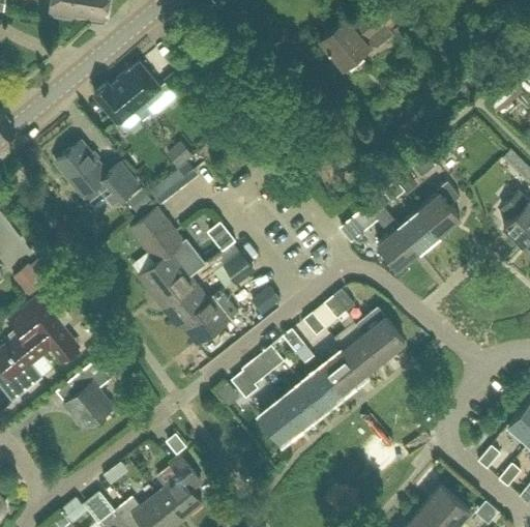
[(104,19),(108,0),(107,0),(49,0),(47,15),(68,19),(69,12),(104,19)]
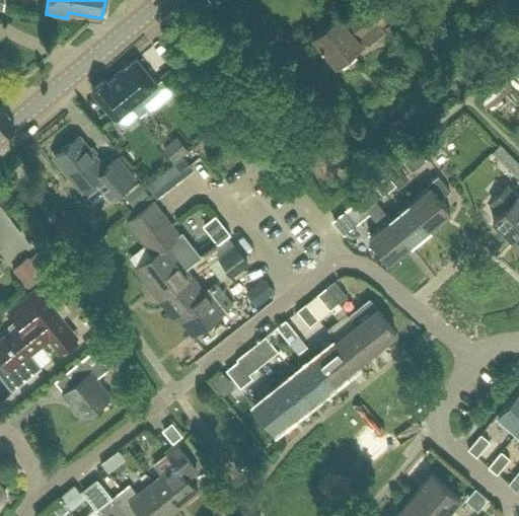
[(357,40),(364,33),(370,40),(375,41),(384,32),(395,46),(406,37),(392,20),(386,14),(387,13),(375,0),(367,0),(361,5),(364,8),(345,24),(338,16),(312,38),(336,65),(361,44),(357,40)]
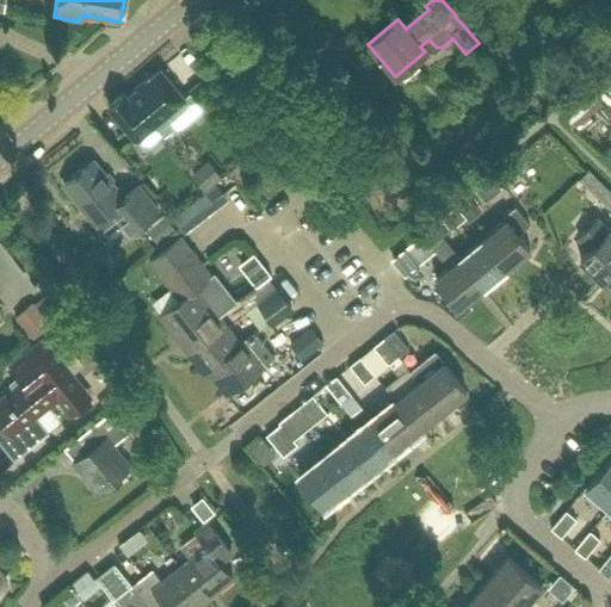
[(177,130),(196,115),(203,109),(207,113),(229,94),(211,75),(190,93),(191,94),(184,100),(159,72),(129,98),(125,94),(107,109),(136,142),(137,142),(143,149),(160,135),(156,131),(168,121),(177,130)]
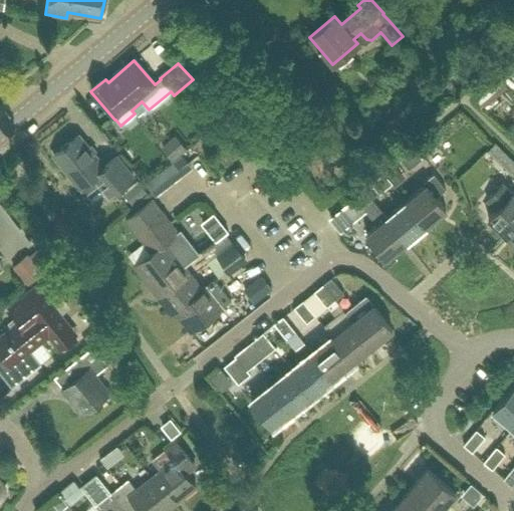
[(54,155),(79,187),(85,194),(97,184),(108,197),(134,177),(116,157),(104,167),(78,135),(54,155)]
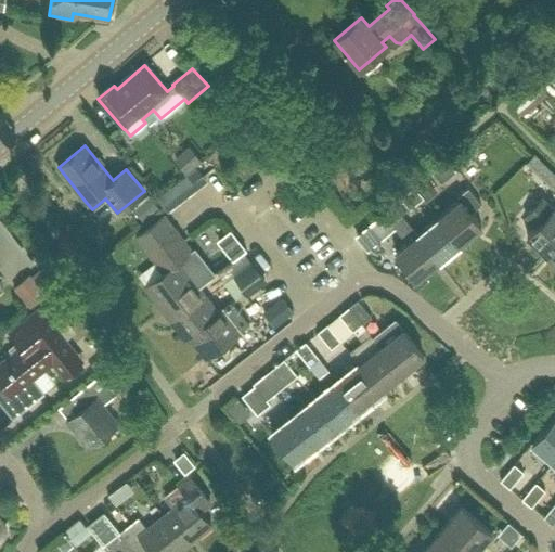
[(440,184),(454,174),(444,163),(430,175),(440,184)]
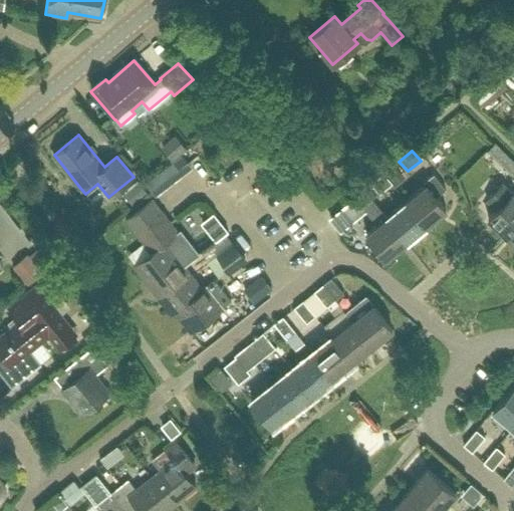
[(173,164),(145,185),(155,198),(182,176),(173,164)]
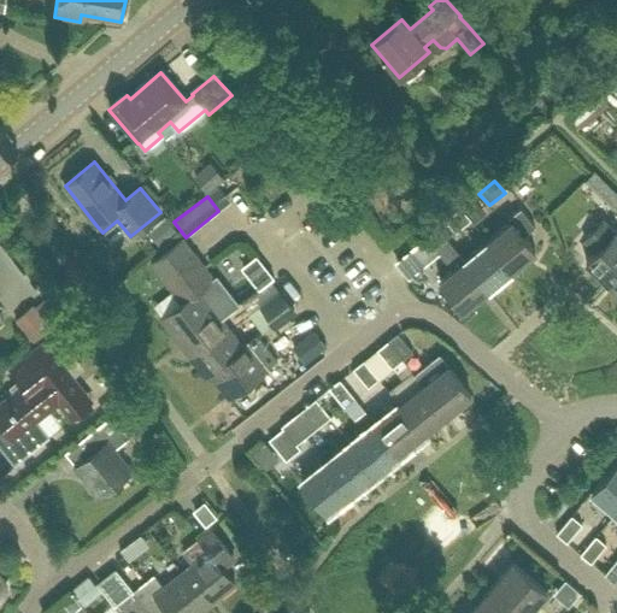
[(512,269),(535,249),(523,234),(535,224),(521,207),(509,217),(511,220),(488,240),(512,269)]
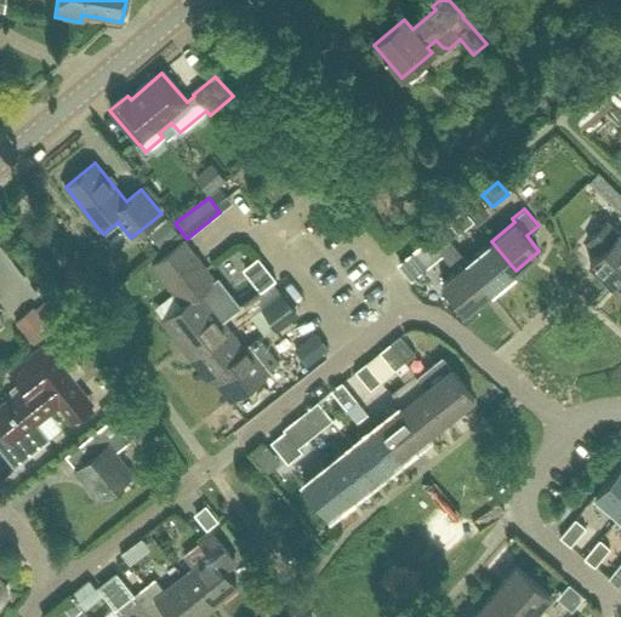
[(456,235),(472,223),(462,211),(446,223),(456,235)]
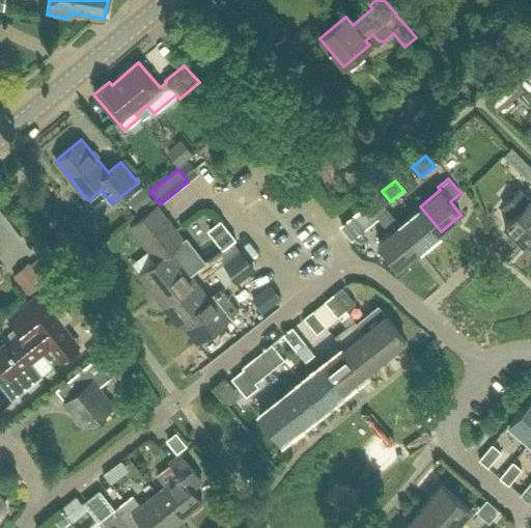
[(530,200),(528,198),(519,188),(502,204),(512,215),(503,223),(523,242),(530,233),(530,200)]
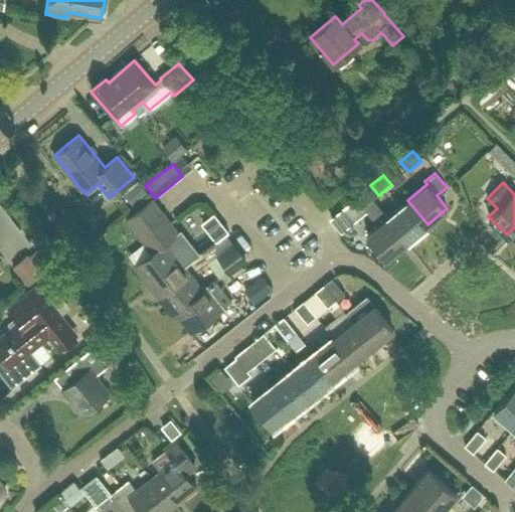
[(135,202),(145,193),(138,184),(127,193),(135,202)]
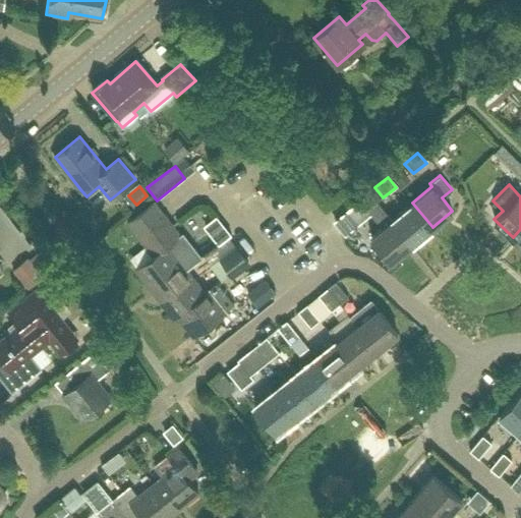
[(371,236),(392,261),(412,243),(392,219),(369,191),(349,209),(357,219),(368,210),(383,227),(371,236)]
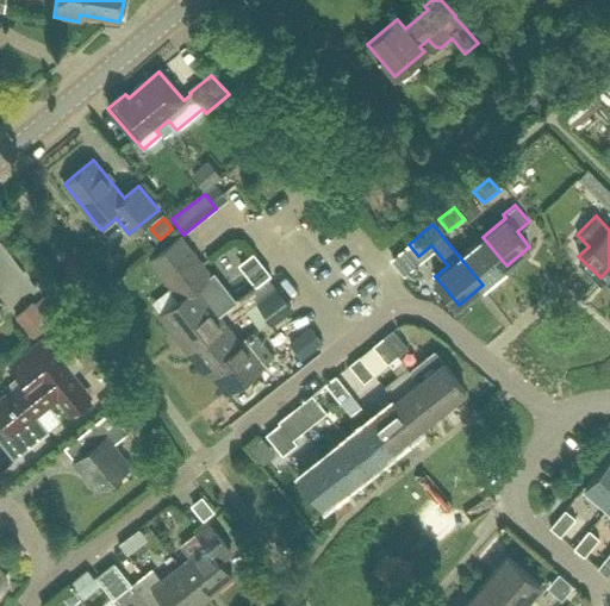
[(218,314),(197,287),(211,276),(179,236),(148,260),(179,300),(157,316),(180,345),(218,314)]
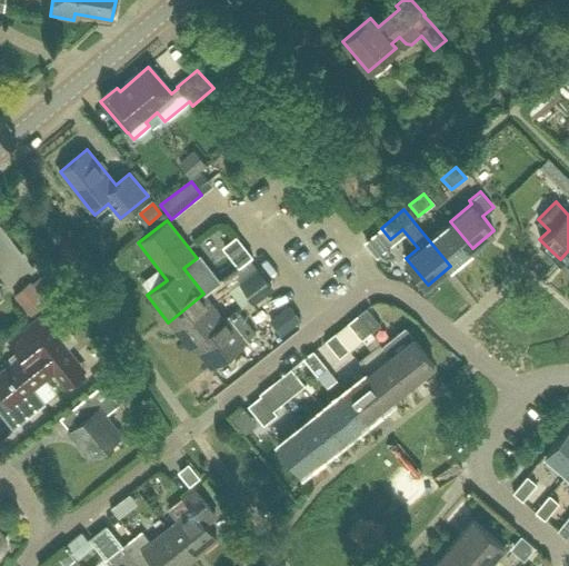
[(289,221),(275,230),(282,242),(297,234),(289,221)]
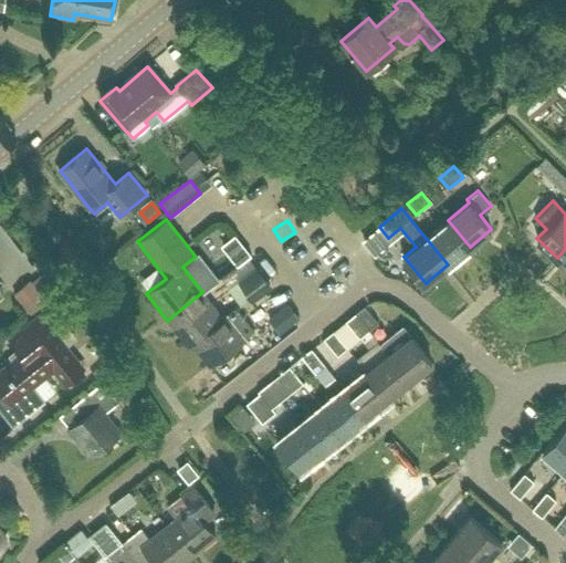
[(470,247),(448,220),(426,238),(448,264),(470,247)]
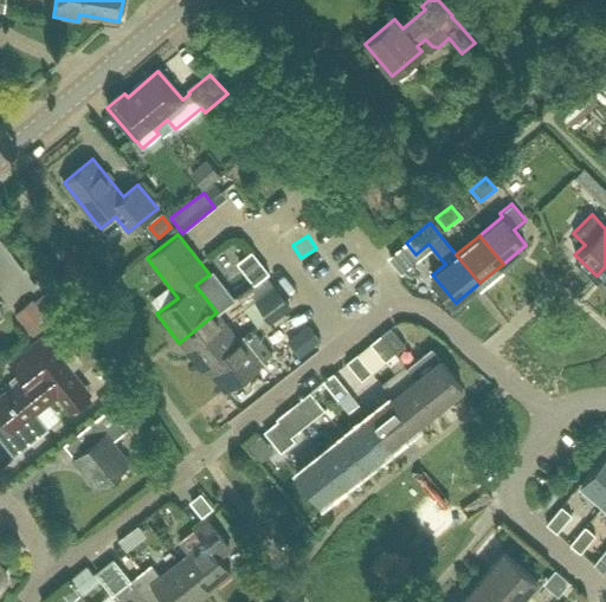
[(255,298),(269,318),(288,303),(274,284),(255,298)]
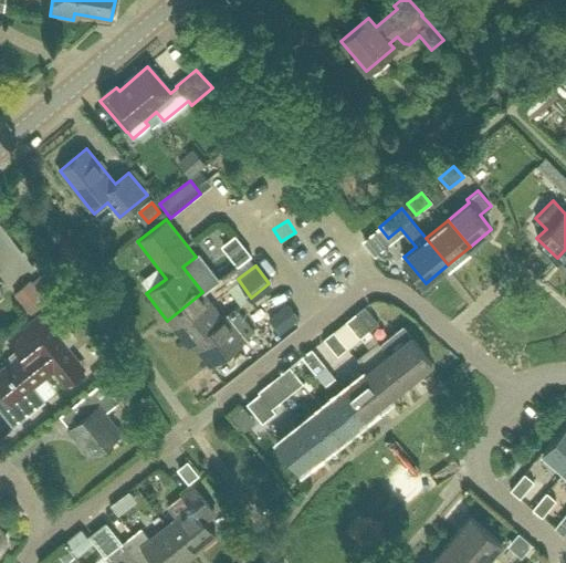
[(28,283),(13,295),(30,316),(44,304),(46,302),(30,282),(28,283)]
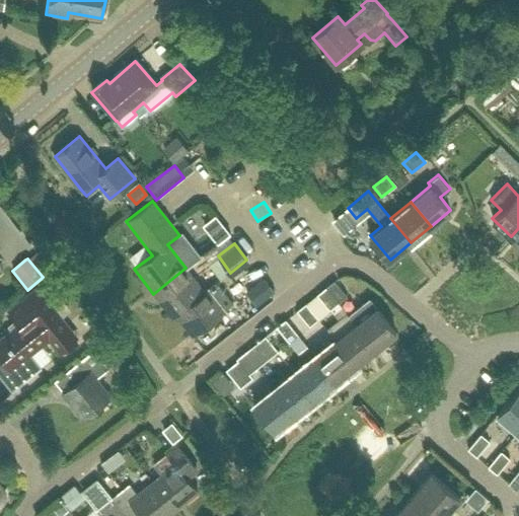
[(186,268),(153,294),(172,317),(176,314),(193,335),(233,303),(216,282),(204,291),(186,268)]
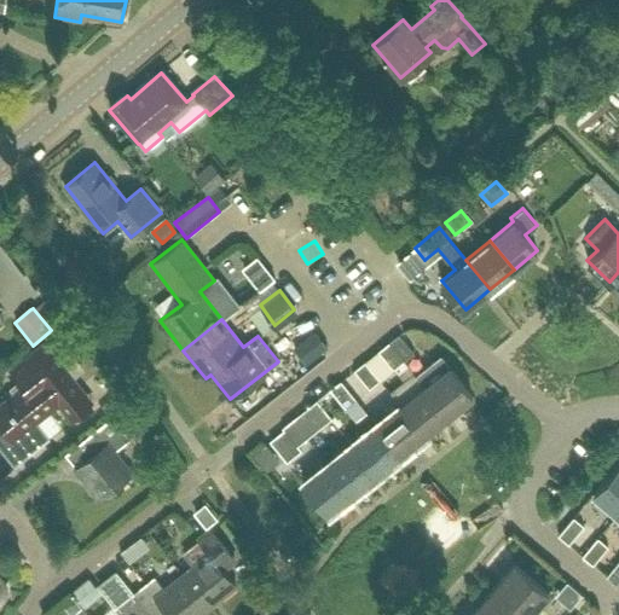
[(307,361),(324,348),(314,335),(298,348),(307,361)]
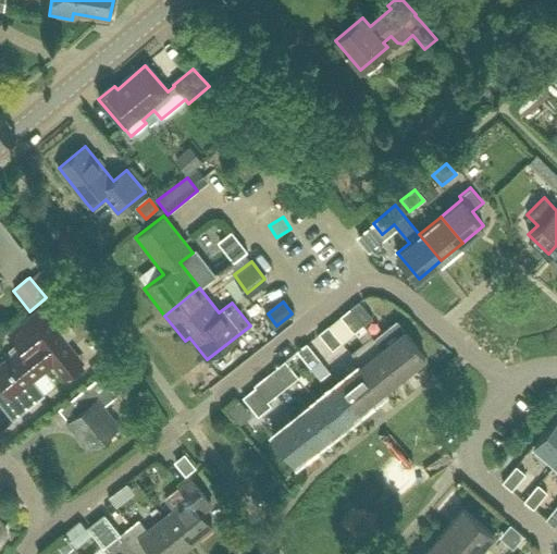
[(358,303),(348,310),(362,328),(371,320),(358,303)]
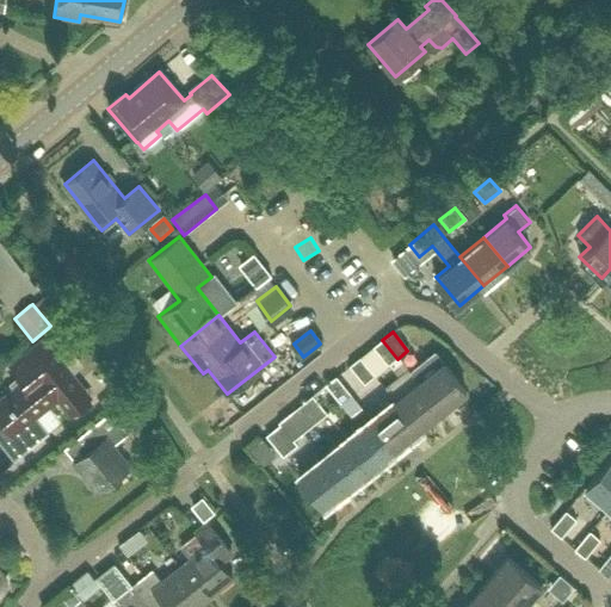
[(0,416),(2,420),(0,421),(0,440),(13,458),(42,437),(30,421),(59,400),(69,413),(91,397),(45,340),(12,365),(24,379),(0,397),(0,416)]
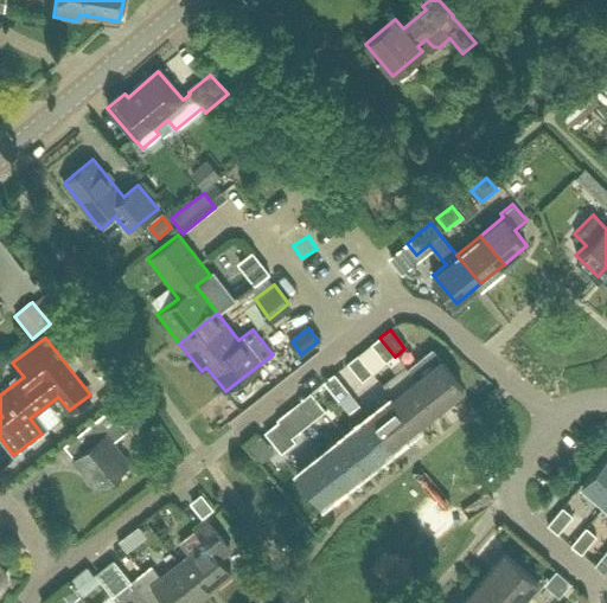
[(379,338),(370,346),(384,364),(395,357),(379,338)]
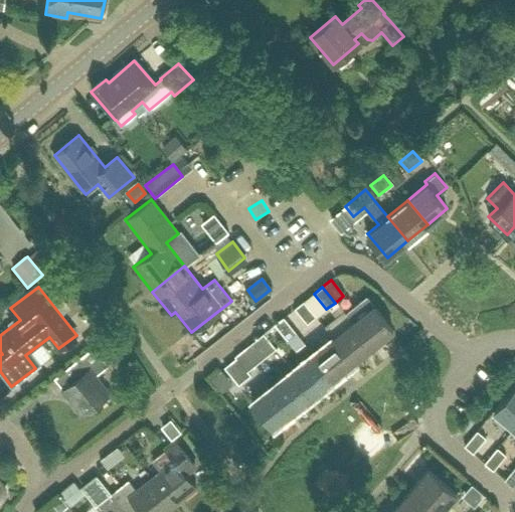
[(346,311),(352,320),(373,345),(393,328),(373,303),(366,295),(346,311)]
